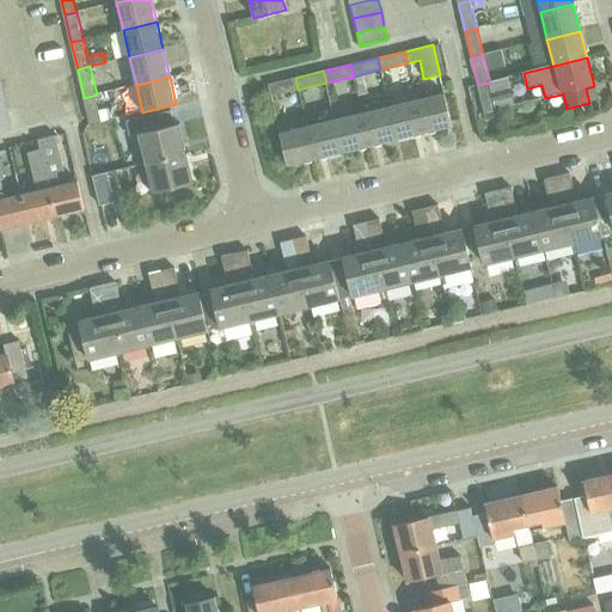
[(298,90),(295,78),(269,84),(271,96),(298,90)]
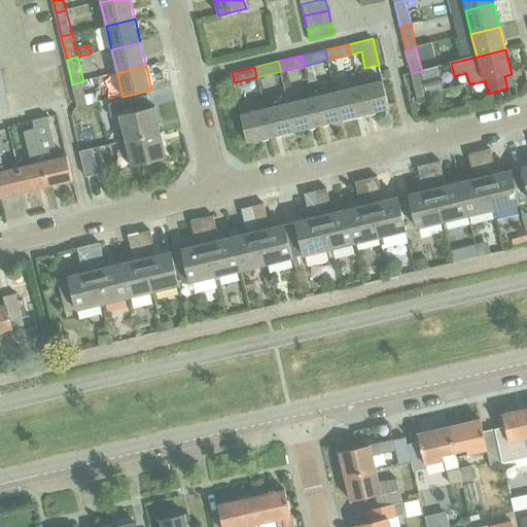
[(437,67),(422,71),(412,73),(418,103),(428,100),(427,95),(444,91),(437,67)]
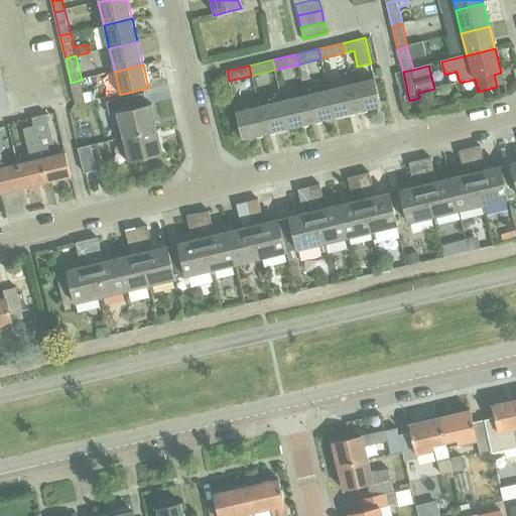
[(82,80),(71,83),(77,105),(87,103),(82,80)]
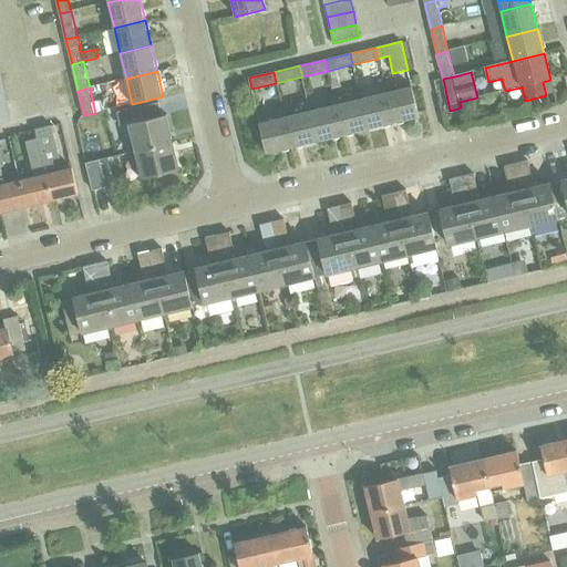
[(412,88),(385,93),(393,124),(419,117),(412,88)]
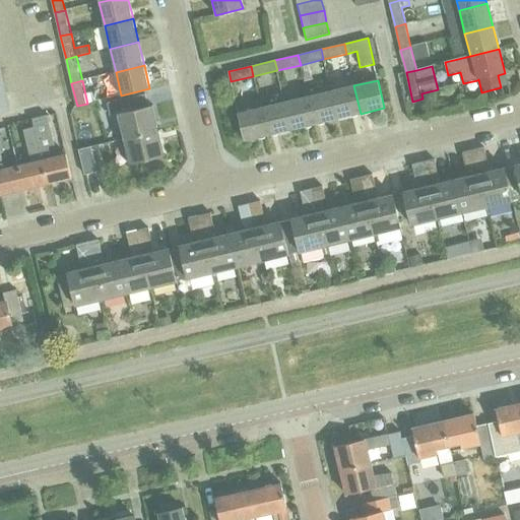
[(353,85),(330,91),(337,119),(361,114),(353,85)]
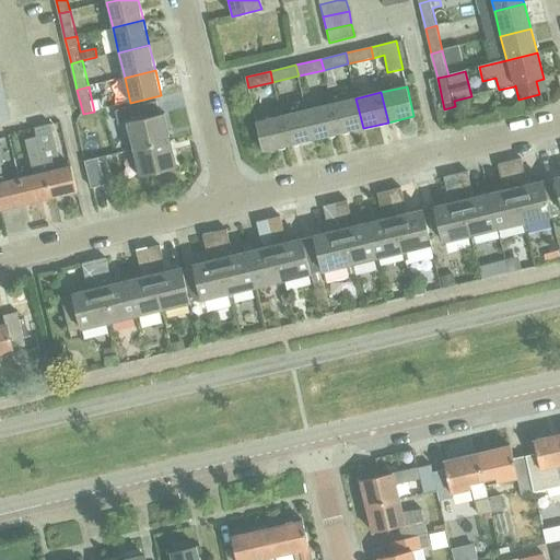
[(356,98),(331,104),(338,135),(363,128),(356,98)]
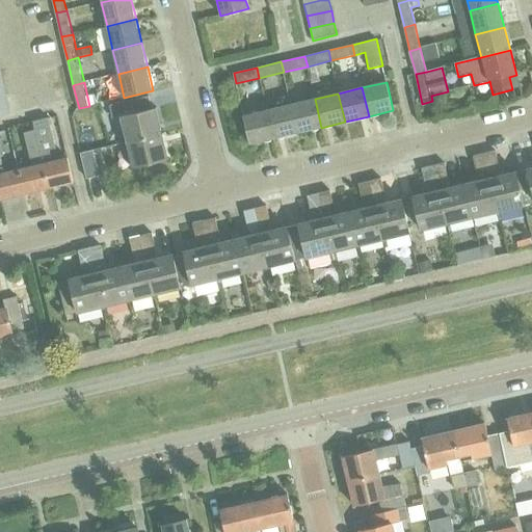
[(120,117),(127,143),(163,135),(156,108),(152,109),(148,95),(109,104),(113,120),(120,117)]
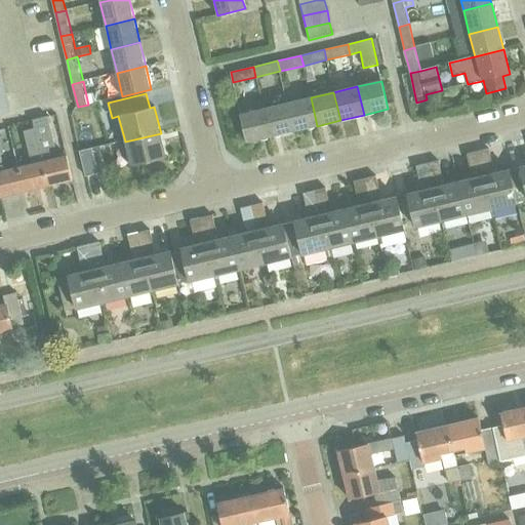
[(6,95),(0,96),(0,114),(10,112),(6,95)]
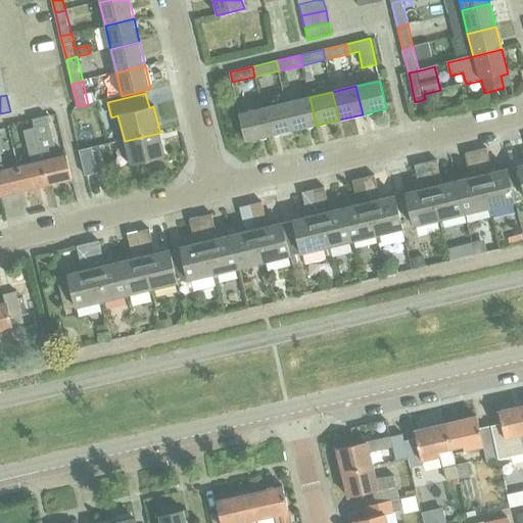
[(310,97),(286,102),(292,131),(316,126),(310,97)]
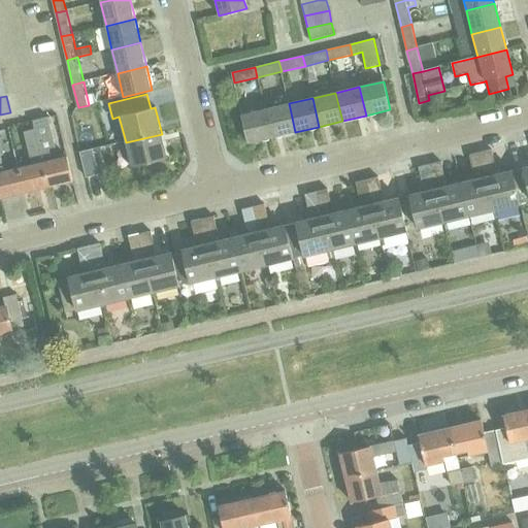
[(289,103),(265,109),(271,138),(295,132),(289,103)]
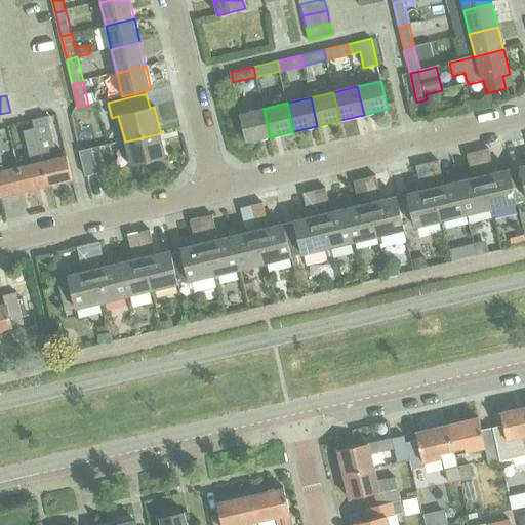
[(270,137),(264,109),(239,114),(245,143),(270,137)]
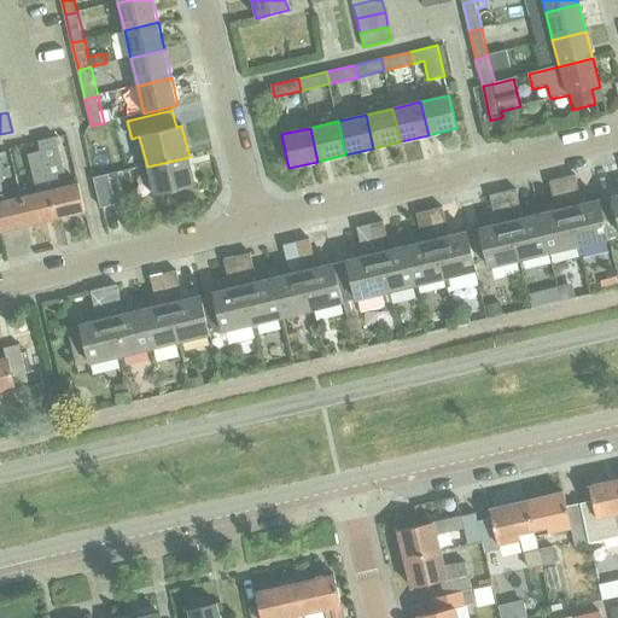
[(56,136),(38,141),(40,151),(40,152),(56,220),(85,213),(79,184),(60,188),(57,175),(64,173),(56,136)]
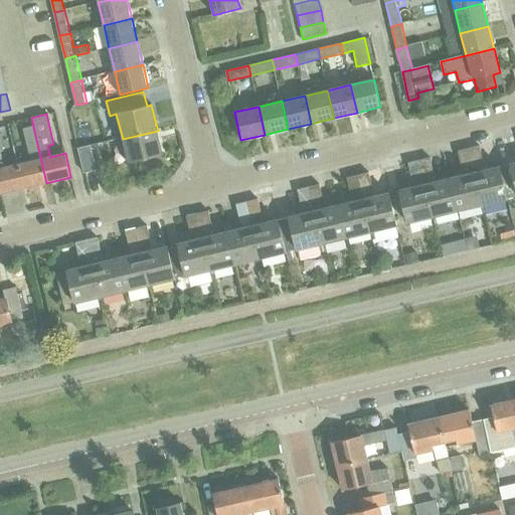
[(17,164),(23,188),(46,183),(33,126),(23,128),(31,161),(17,164)]
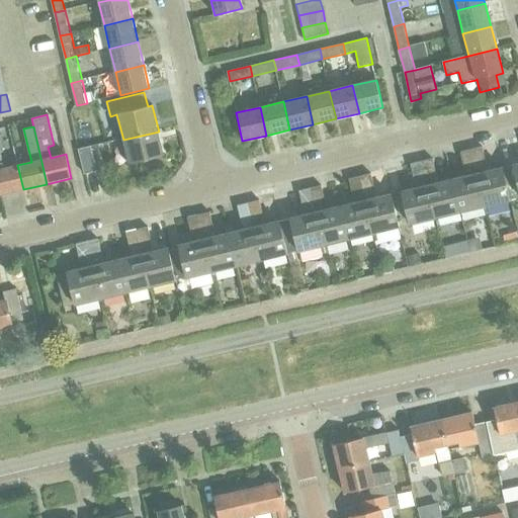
[(0,194),(23,189),(17,165),(5,168),(1,152),(5,152),(0,130),(0,194)]
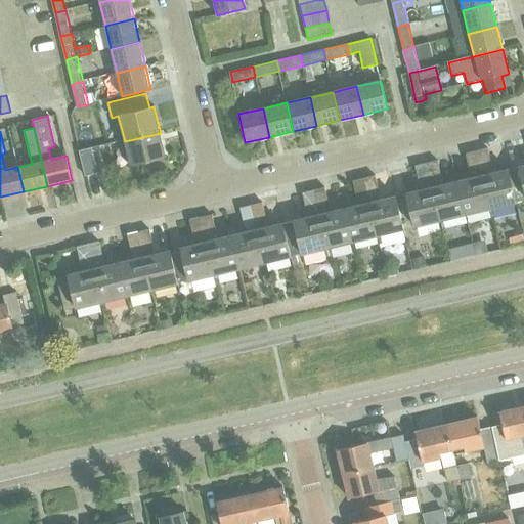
[(161,133),(125,141),(131,166),(167,158),(161,133)]
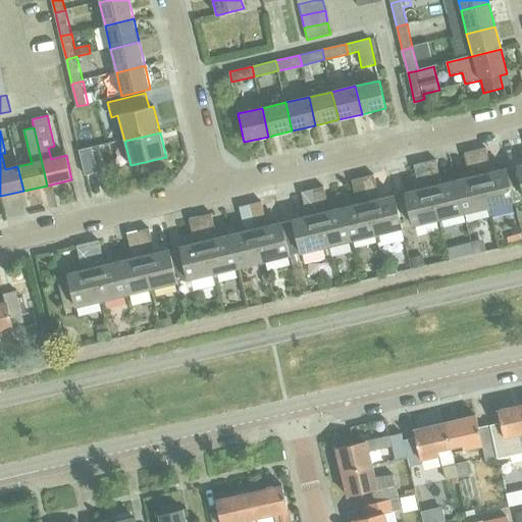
[(80,151),(86,176),(98,173),(92,148),(80,151)]
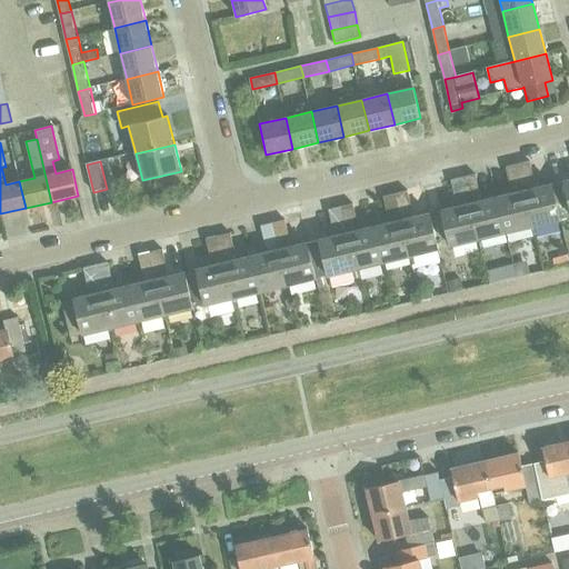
[(530,161),(518,165),(533,228),(561,221),(561,220),(552,187),(552,186),(536,189),(533,183),(536,183),(530,161)]
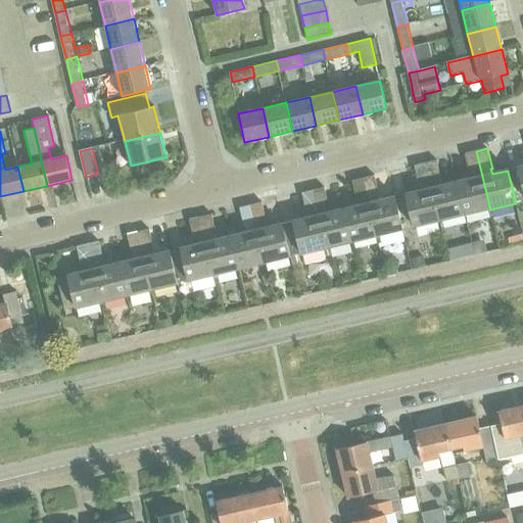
[(472,179),(457,182),(465,216),(490,209),(476,151),(465,154),(469,174),(471,174),(472,179)]
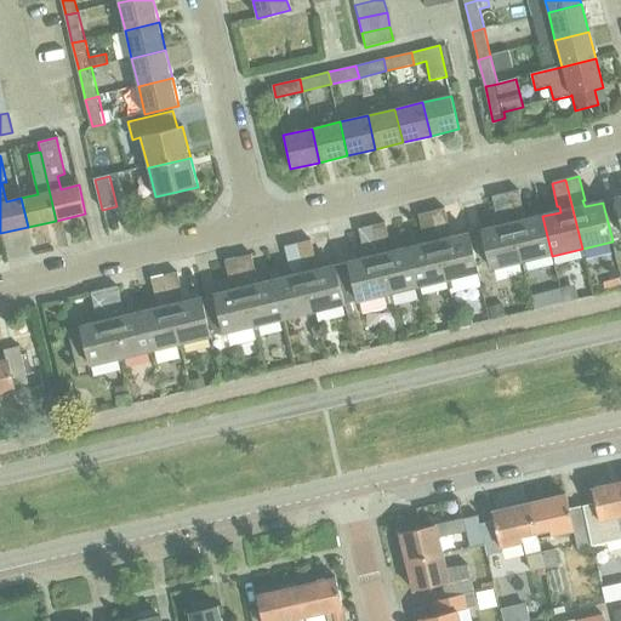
[(518,191),(506,194),(522,263),(552,256),(542,216),(523,221),(522,215),(524,215),(518,191)]
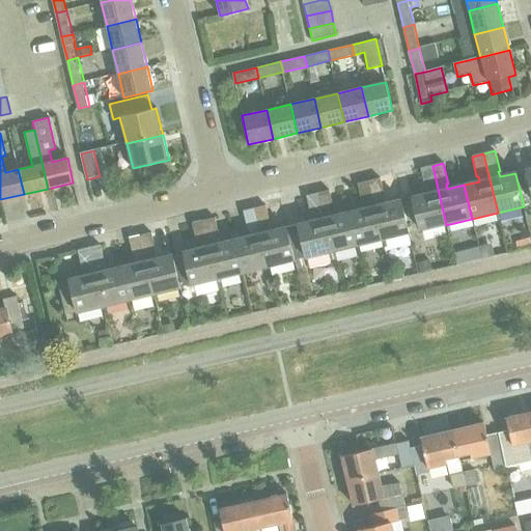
[(446,225),(432,166),(421,168),(426,189),(428,188),(429,193),(412,197),(420,231),(446,225)]
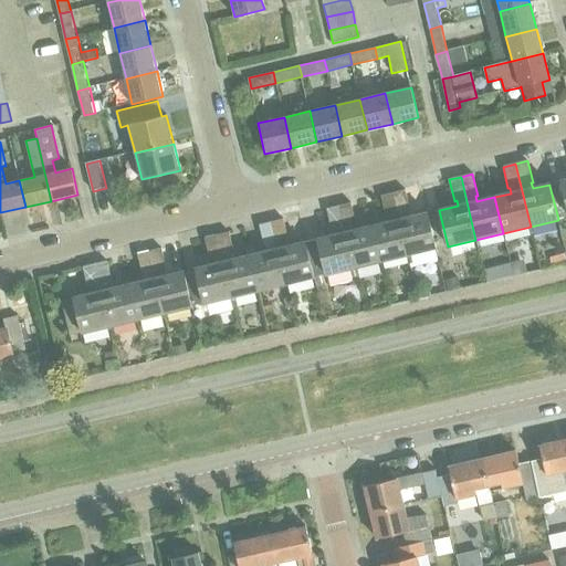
[(562,182),(549,186),(558,219),(565,216),(565,179),(562,181),(562,182)]
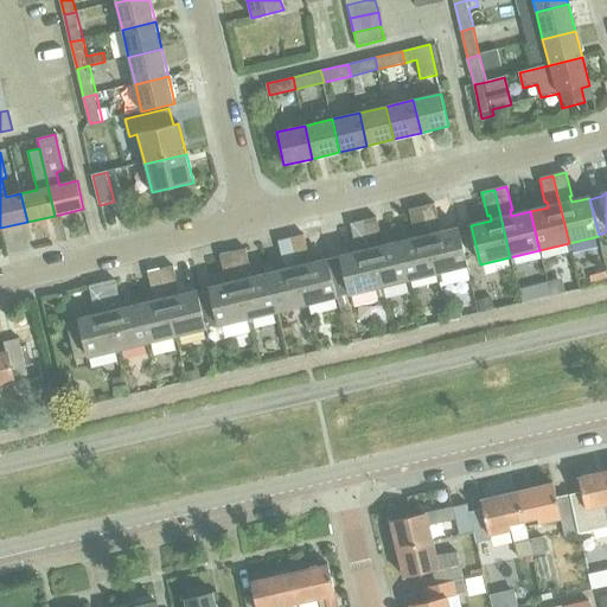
[(435,204),(422,208),(438,274),(467,267),(458,229),(440,234),(439,227),(440,227),(435,204)]
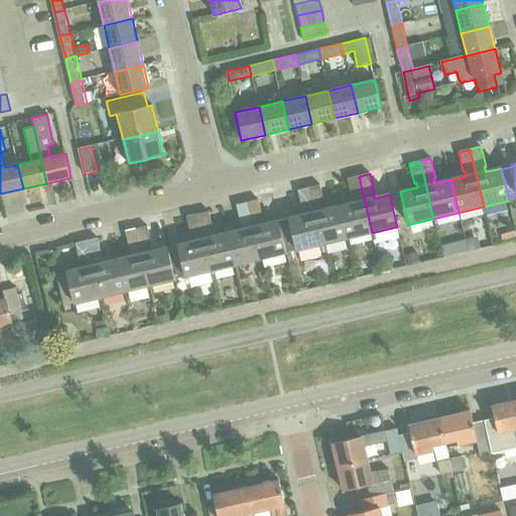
[(355,203),(340,207),(348,238),(372,233),(359,176),(348,179),(352,199),(354,198),(355,203)]
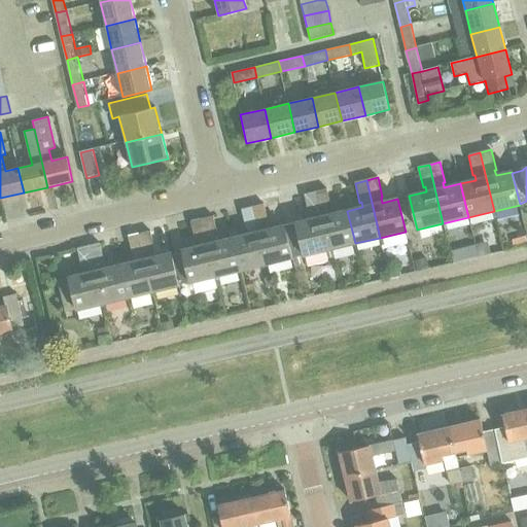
[(326,189),(316,192),(329,249),(355,243),(347,211),(331,214),(330,209),(331,209),(326,189)]
